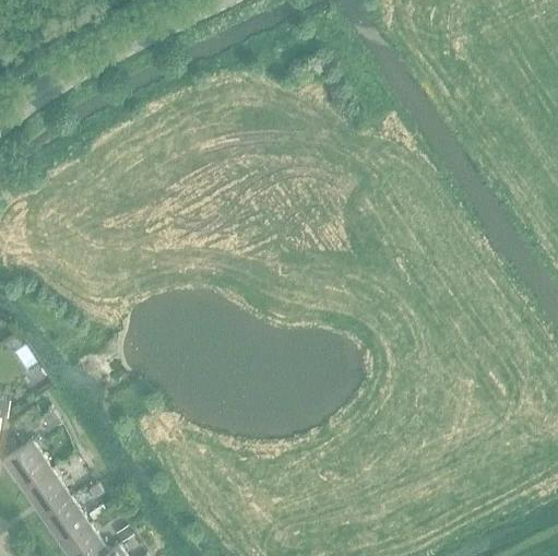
[(43,417),(50,428),(60,422),(50,406),(47,407),(50,412),(43,417)]
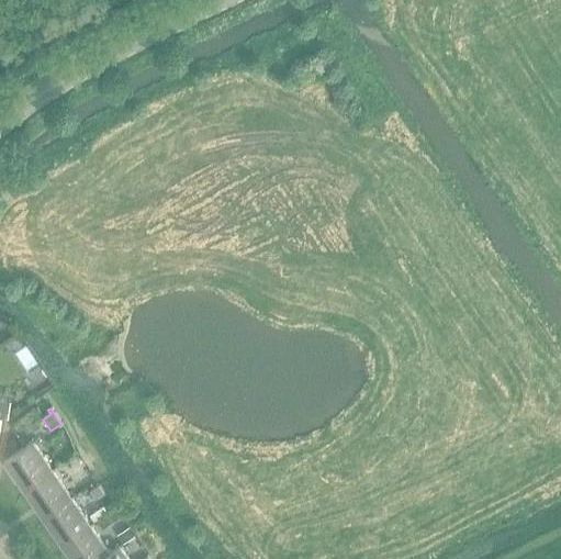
[(21,492),(51,471),(31,444),(1,464),(21,492)]
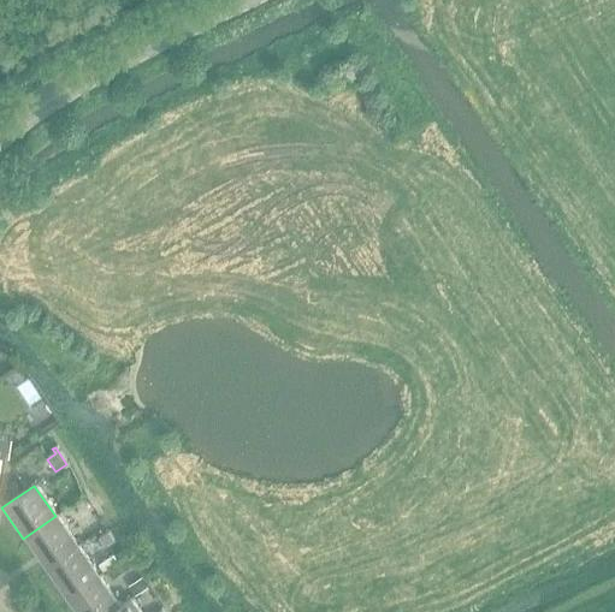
[(43,569),(76,546),(55,516),(23,539),(43,569)]
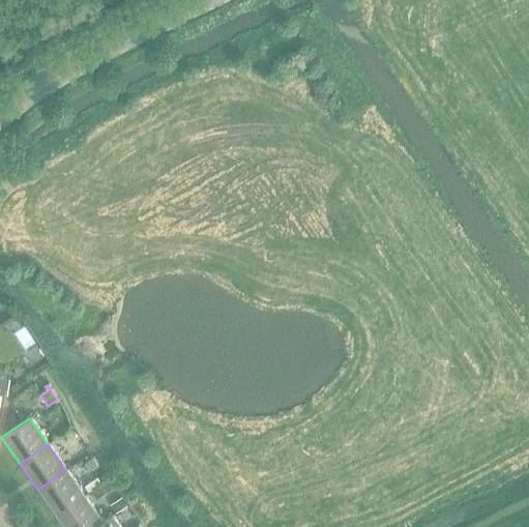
[(83,466),(88,472),(96,466),(92,460),(83,466)]
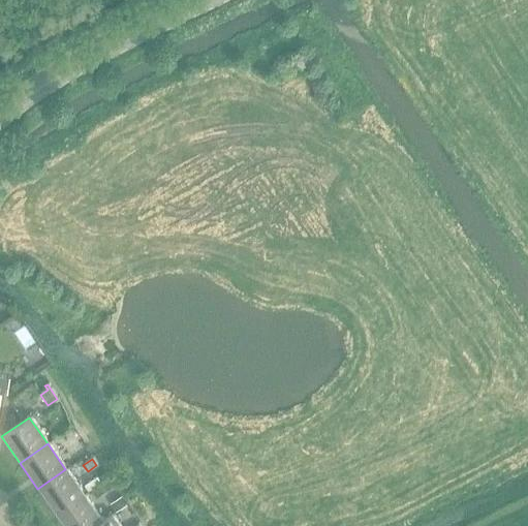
[(55,515),(83,496),(65,469),(37,489),(55,515)]
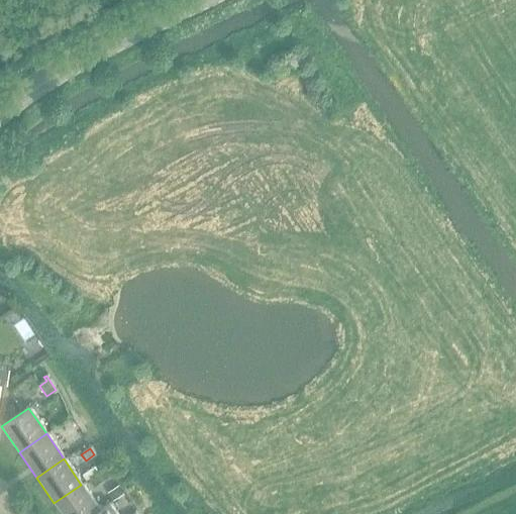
[(93,513),(99,510),(81,485),(54,503),(61,513),(93,513)]
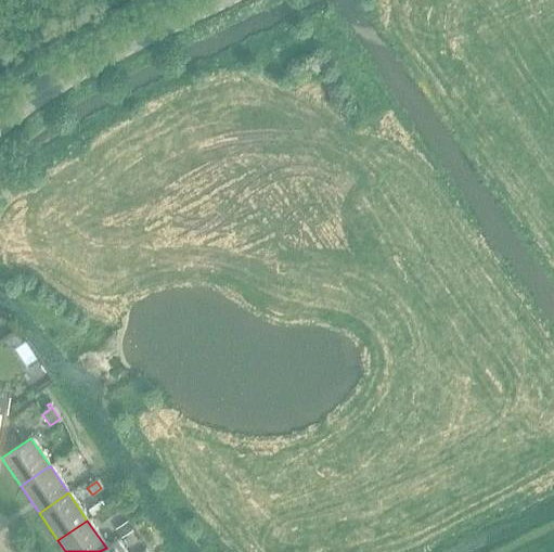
[(123,551),(116,541),(106,548),(100,551),(123,551)]
